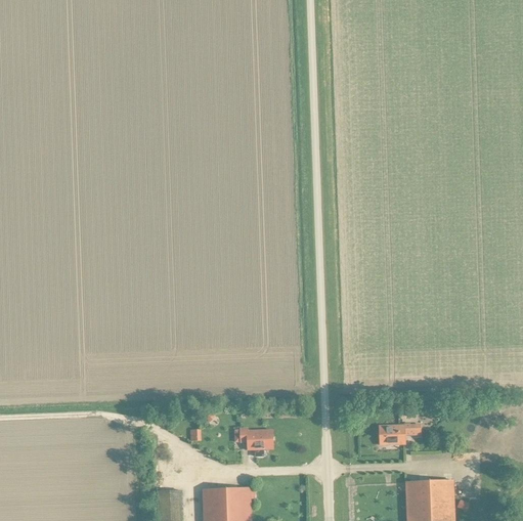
[(380,443),(405,442),(404,424),(380,425),(380,443)]
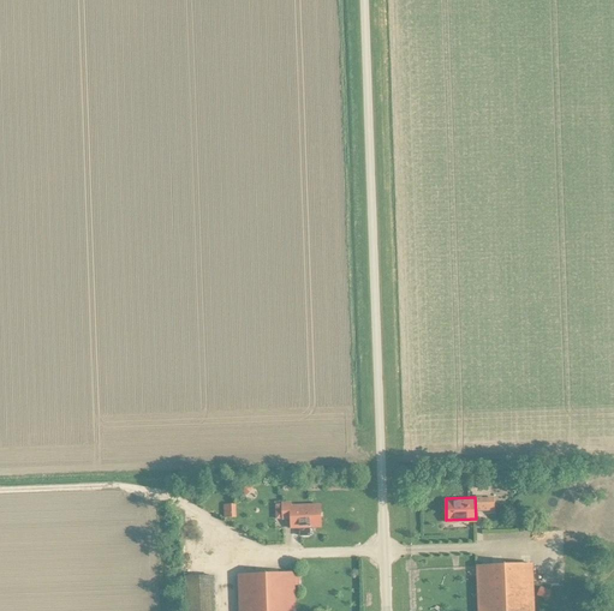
[(291,526),(320,525),(320,503),(291,503),(291,501),(281,501),(282,516),(290,516),(291,526)]
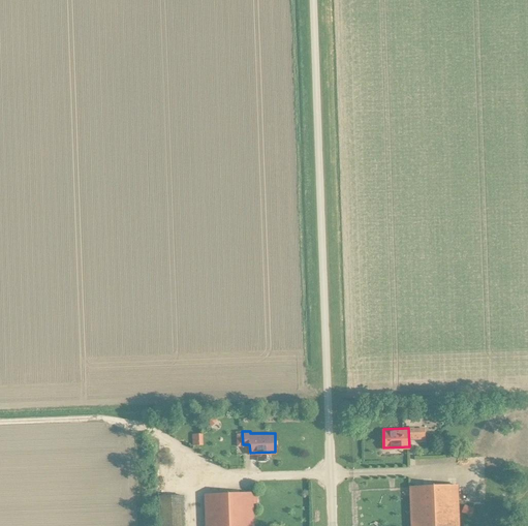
[(410,525),(459,525),(457,484),(409,486),(410,525)]
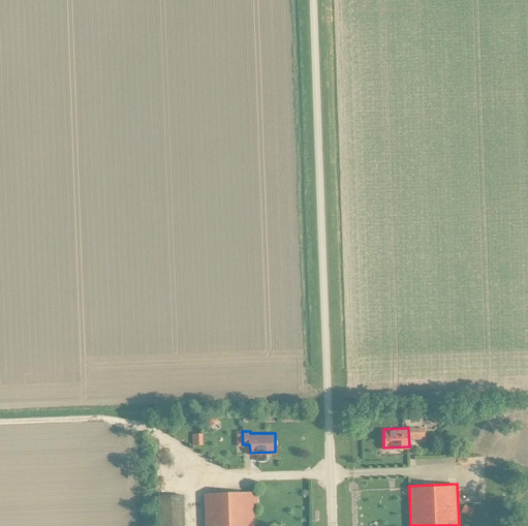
[(205,525),(253,525),(252,491),(205,493),(205,525)]
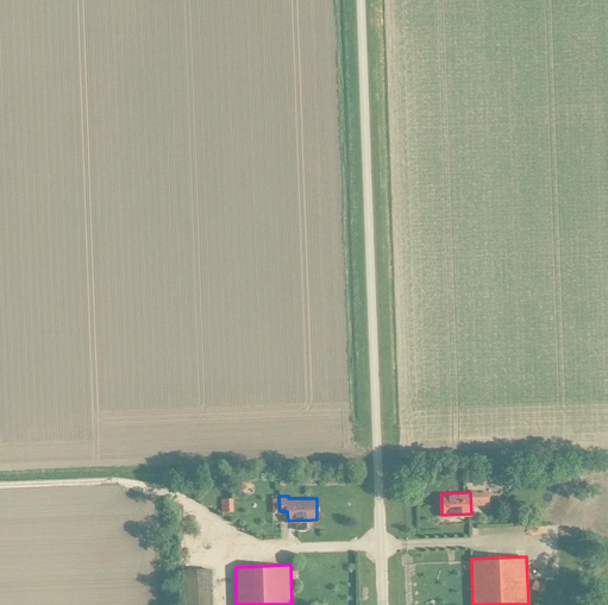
[(183,604),(212,604),(212,568),(182,569),(183,604)]
